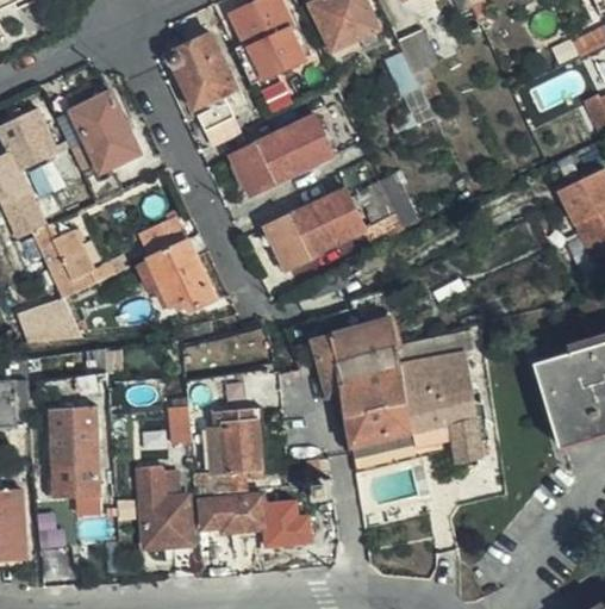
[(245,50),(260,80),(312,56),(298,26),(291,29),(276,0),(260,0),(229,14),(245,50)]
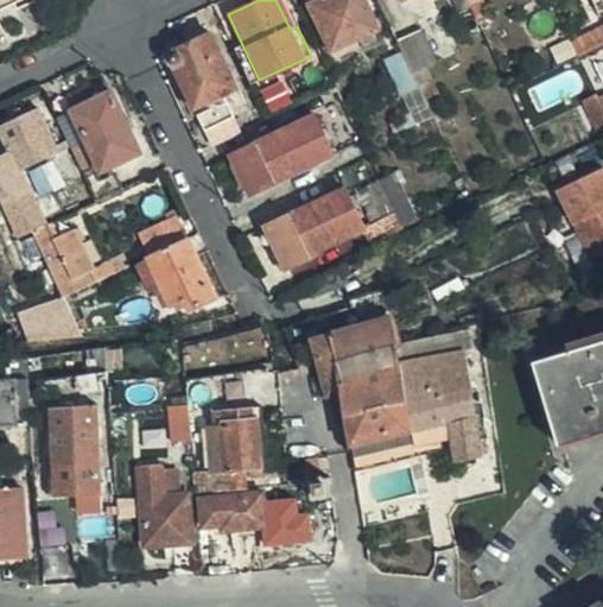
[(329,51),(355,39),(372,32),(375,30),(361,0),(315,0),(306,5),(329,51)]
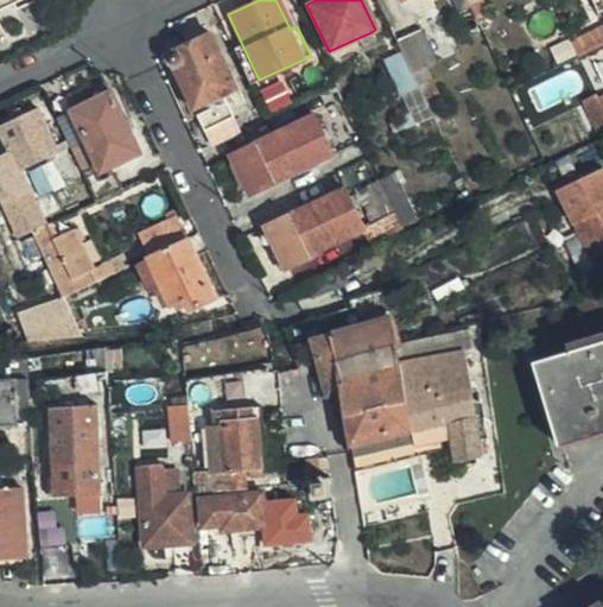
[(450,0),(456,12),(468,7),(464,0),(450,0)]
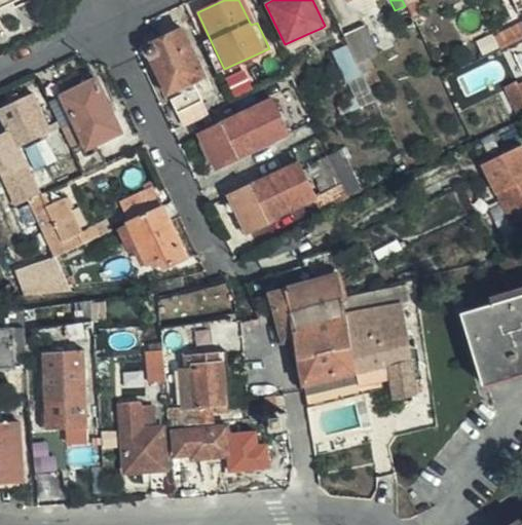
[(510,0),(516,11),(521,8),(521,0),(510,0)]
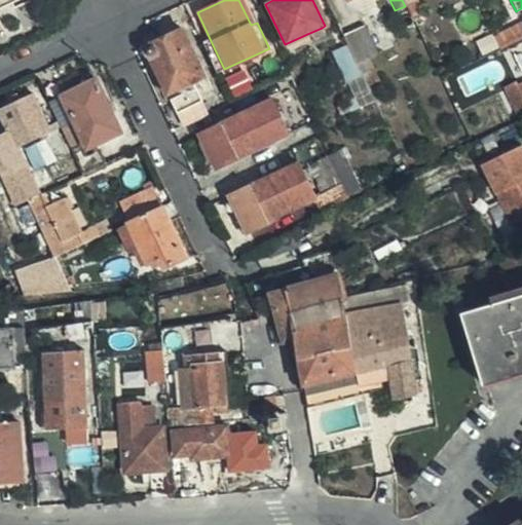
[(521,21),(491,35),(498,48),(521,36),(521,21)]
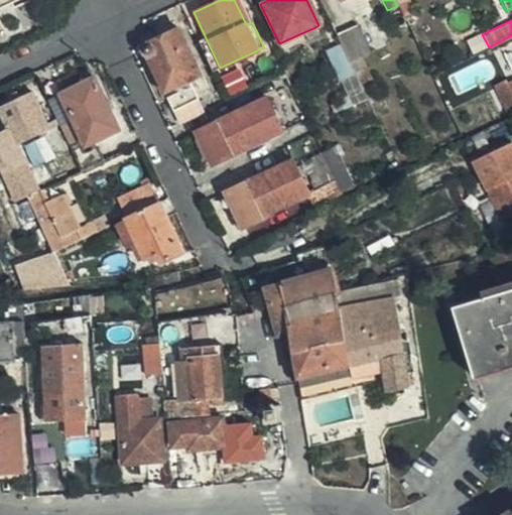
[(346,57),(349,63),(369,52),(356,24),(335,34),(340,45),(346,57)]
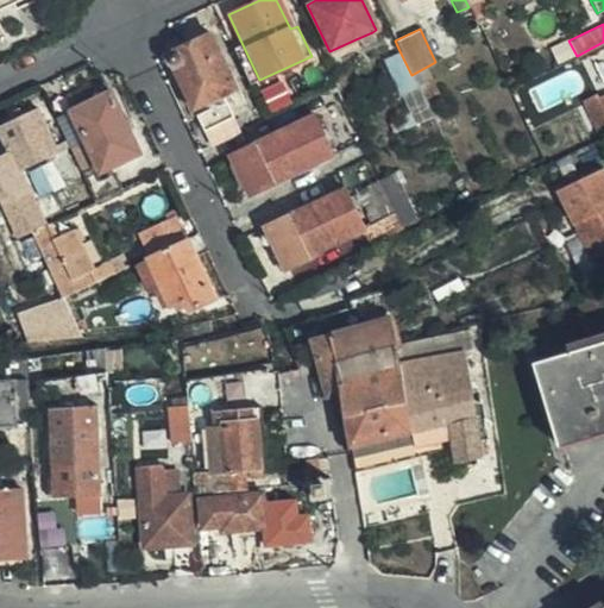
[(372,32),(356,39),(362,50),(377,43),(372,32)]
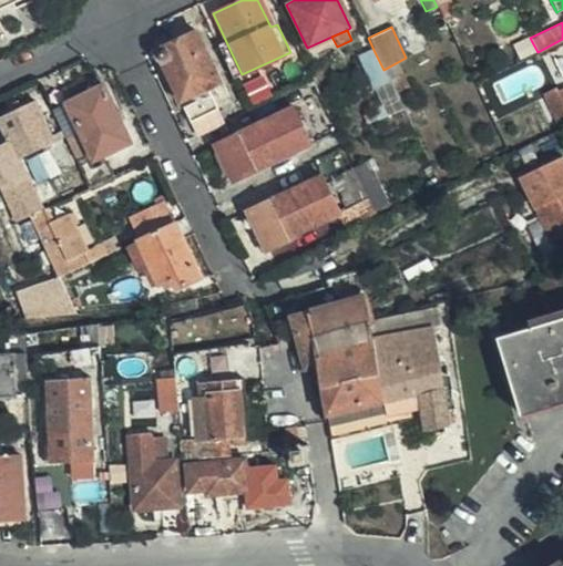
[(165,73),(187,123),(216,110),(207,90),(219,83),(195,31),(166,47),(161,53),(160,61),(165,73)]
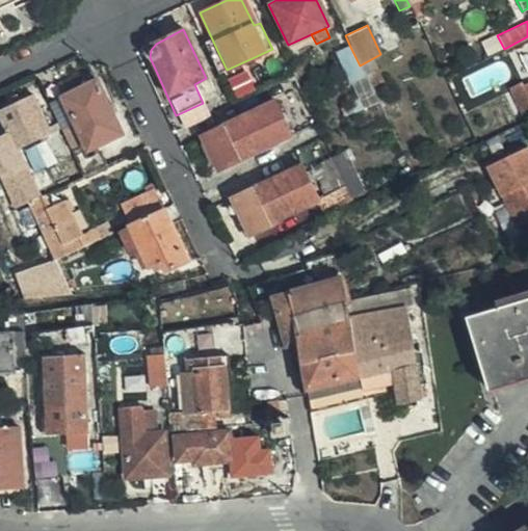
[(214,44),(204,49),(216,74),(227,70),(214,44)]
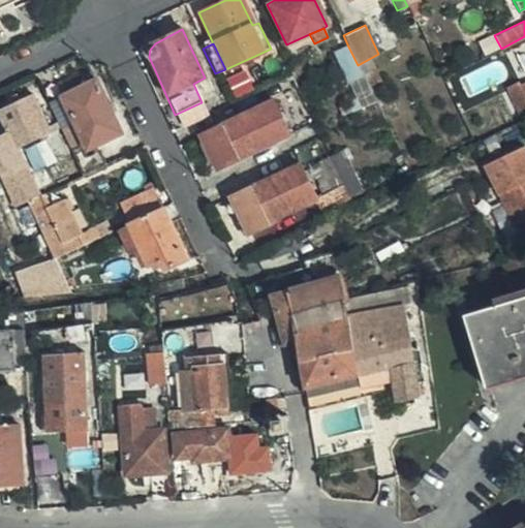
[(340,66),(354,59),(348,47),(334,53),(340,66)]
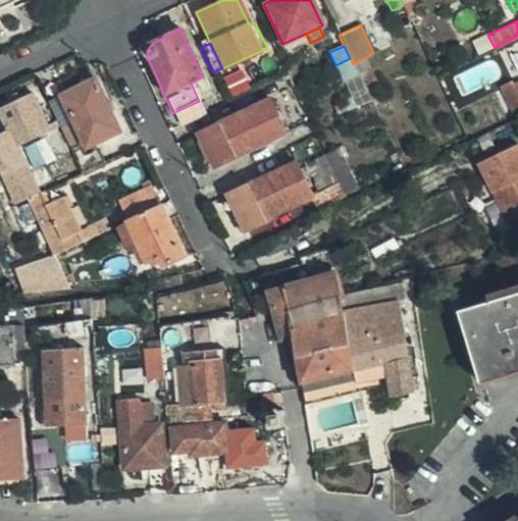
[(343,82),(358,74),(353,64),(350,58),(335,65),(343,82)]
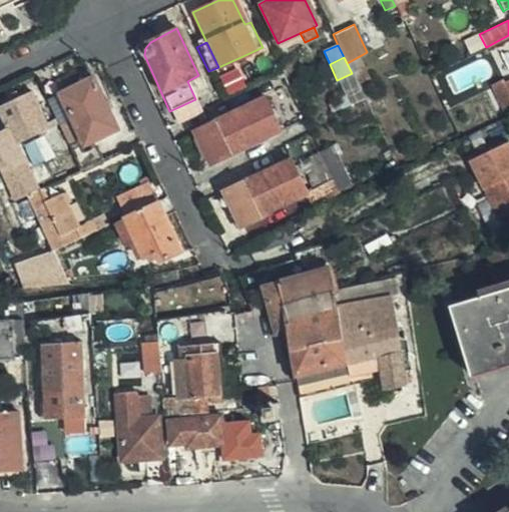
[(352,74),(352,73),(337,80),(341,87),(355,79),(352,74)]
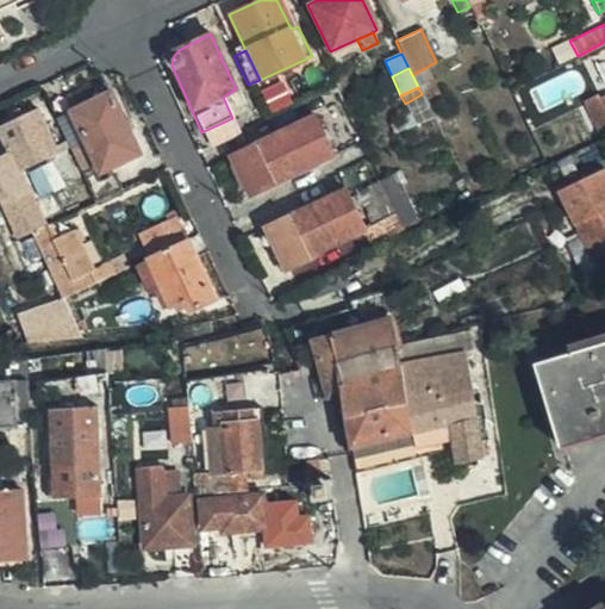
[(604,112),(597,97),(594,92),(582,98),(598,132),(604,129),(604,112)]
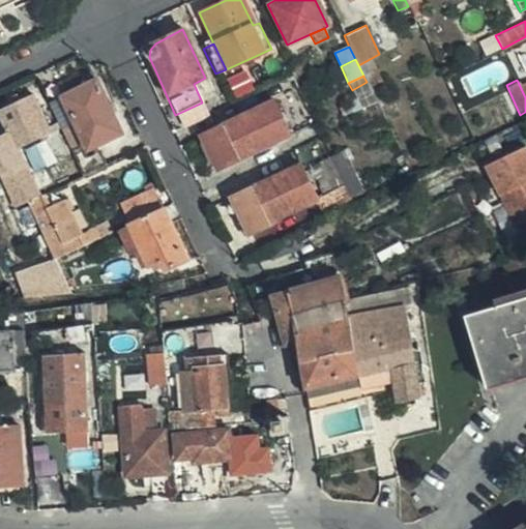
[(94,81),(59,97),(81,141),(86,150),(120,133),(111,115),(108,107),(94,81)]
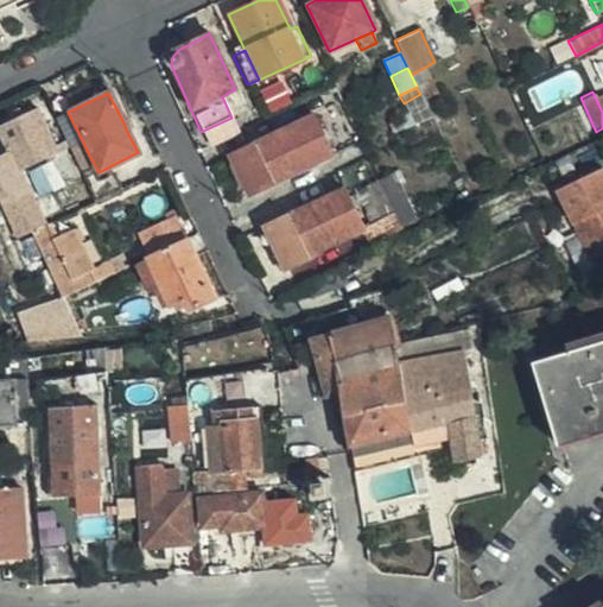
[(0,139),(16,172),(56,152),(33,109),(0,125),(0,139)]
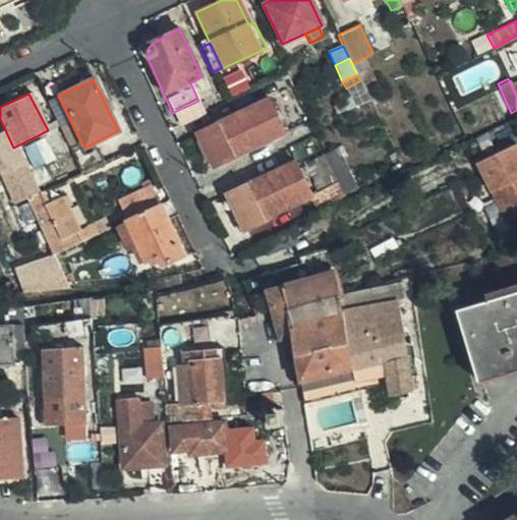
[(66,145),(74,140),(79,138),(58,96),(46,102),(66,145)]
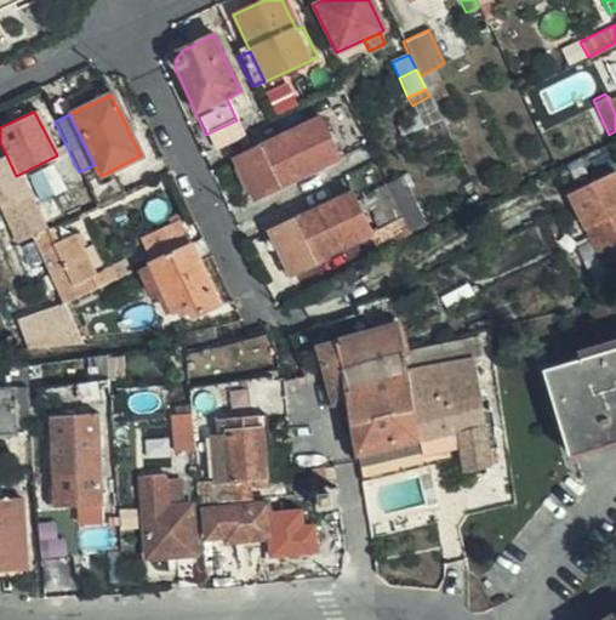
[(338,158),(319,119),(233,159),(252,199),(338,158)]
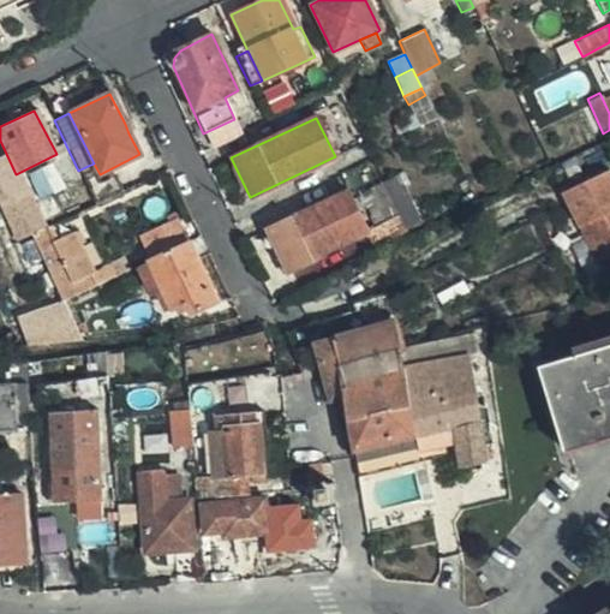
[(210,148),(241,133),(234,119),(203,133),(210,148)]
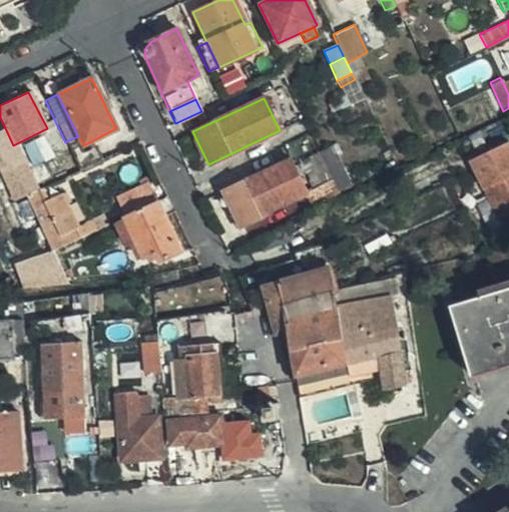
[(109,100),(104,103),(107,111),(113,108),(109,100)]
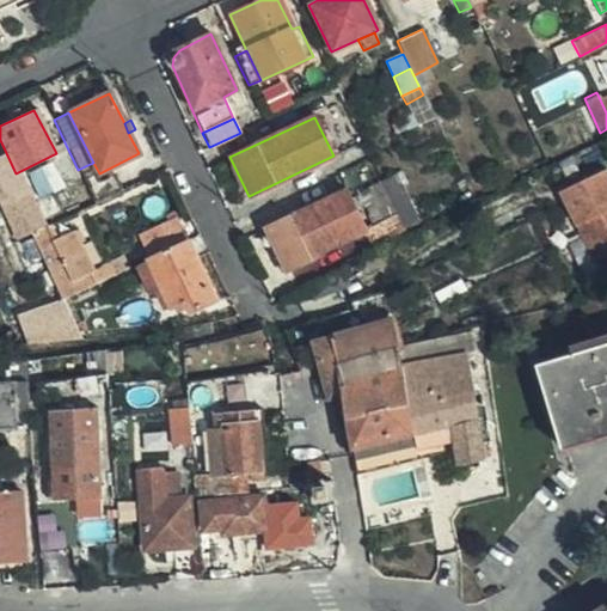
[(94,201),(118,190),(110,173),(96,181),(87,165),(78,170),(94,201)]
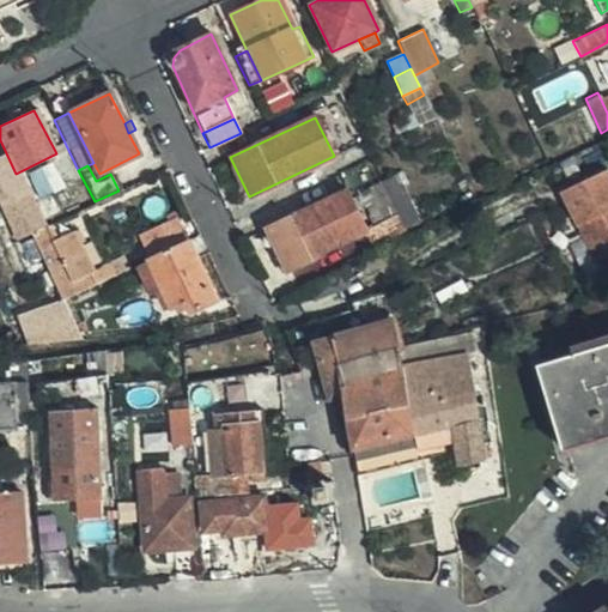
[(593,264),(607,254),(607,171),(606,169),(558,192),(593,264)]
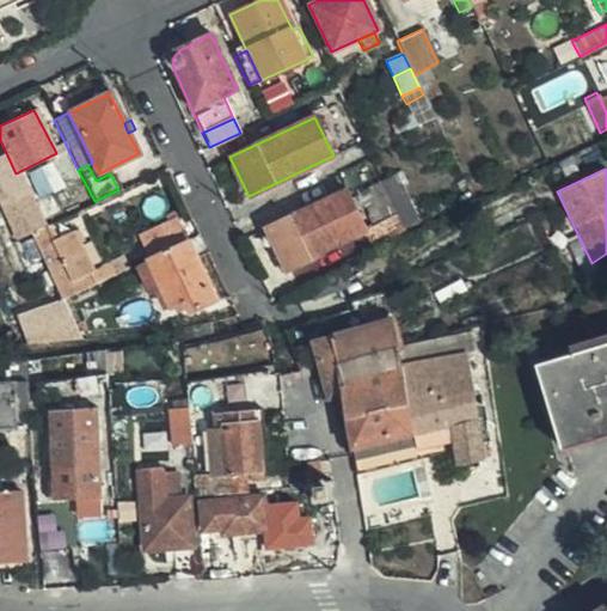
[(31,232),(46,225),(48,225),(28,184),(16,190),(12,182),(2,185),(7,194),(12,191),(31,232)]
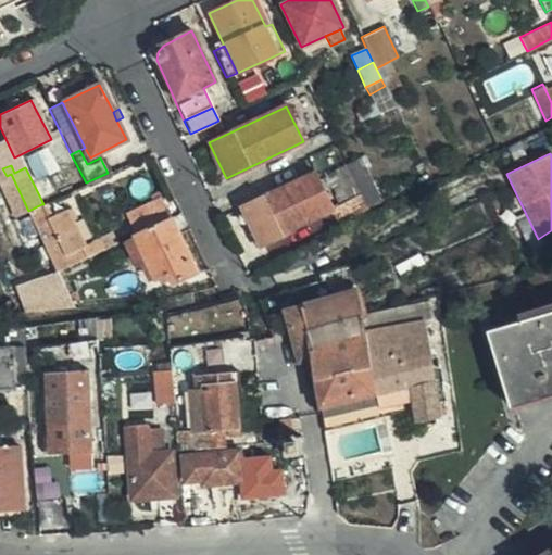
[(289,230),(331,210),(313,172),(240,206),(260,246),(290,231),(289,230)]
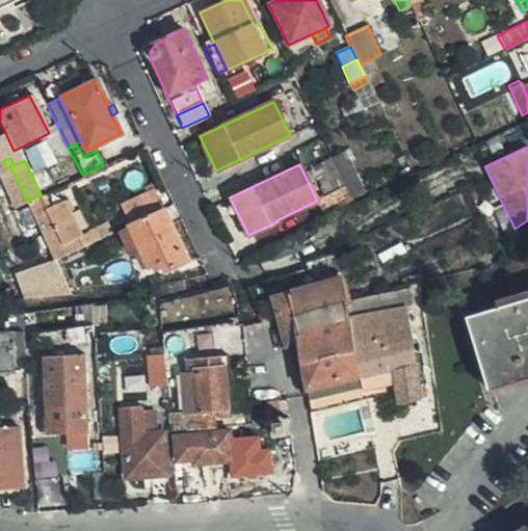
[(15,207),(27,202),(10,166),(6,168),(0,171),(0,175),(15,207)]
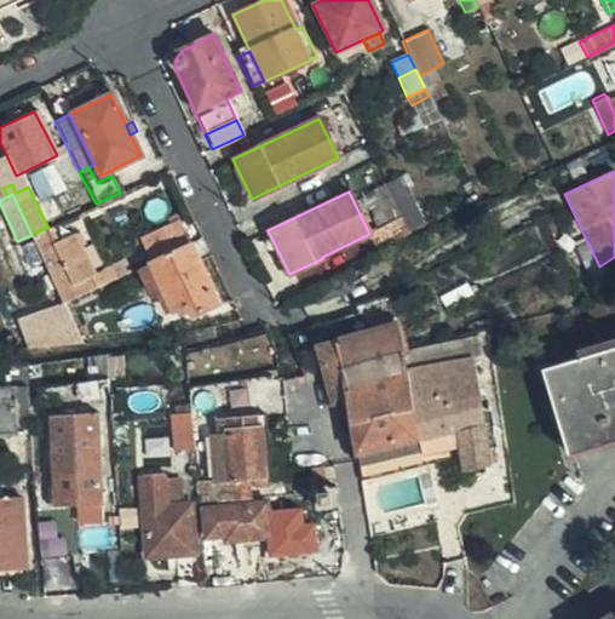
[(395,240),(408,234),(395,208),(384,213),(377,218),(377,221),(379,223),(384,222),(395,240)]
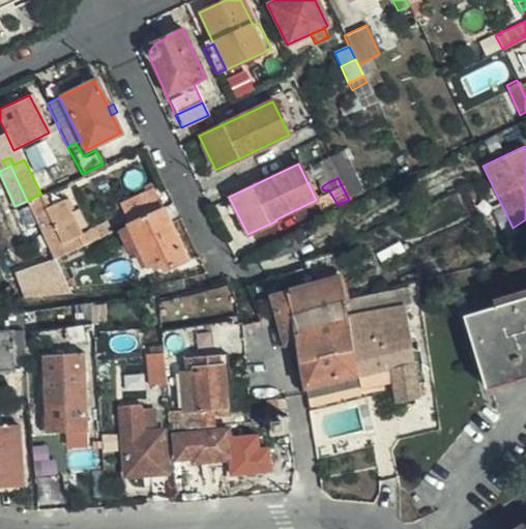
[(126,225),(161,208),(150,186),(117,204),(126,225)]
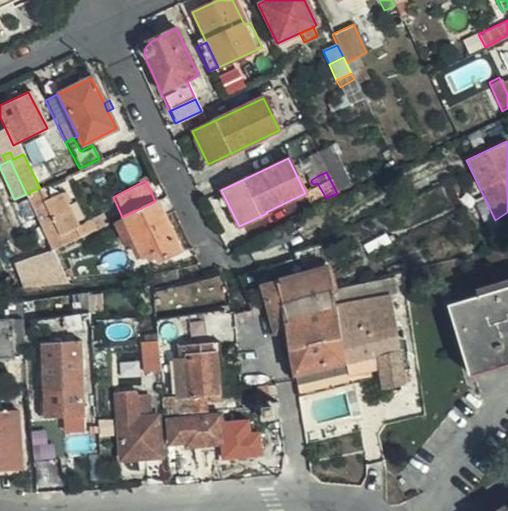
[(393,204),(401,226),(452,207),(444,186),(393,204)]
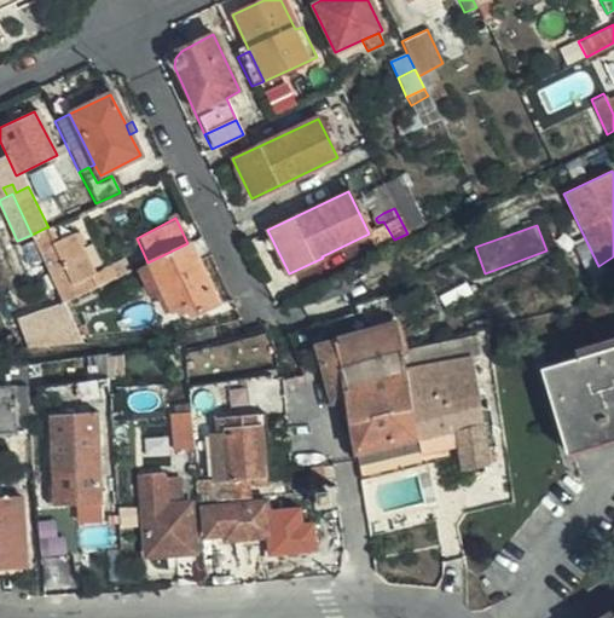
[(67,301),(97,287),(92,273),(74,235),(53,244),(46,227),(32,235),(51,277),(62,304),(67,301)]
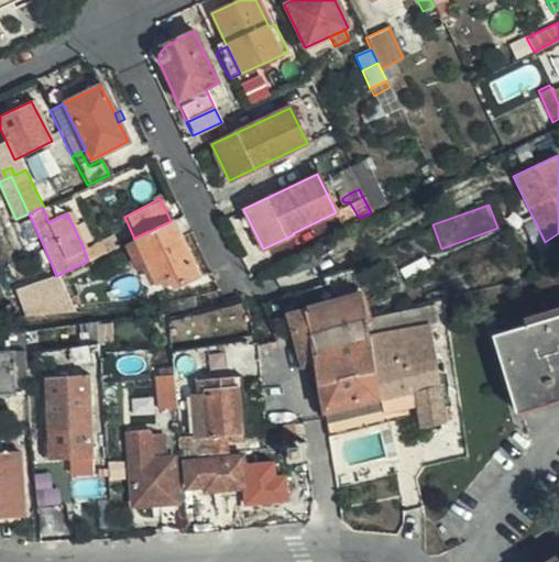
[(35,257),(46,252),(29,213),(15,219),(35,257)]
